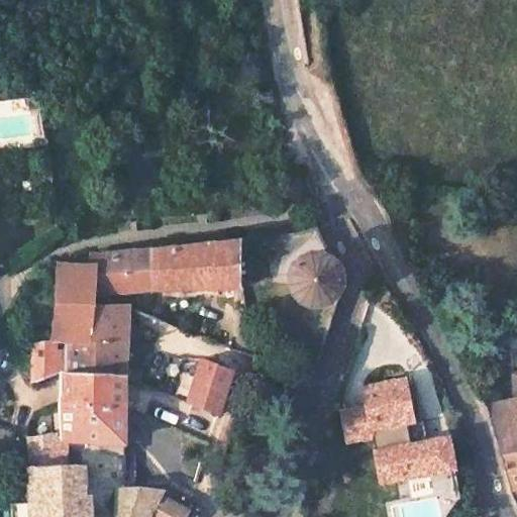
[(307,303),(311,304),(316,305),(329,303),(332,300),(335,297),(338,294),(342,288),(344,283),(344,277),(343,270),(339,262),(332,254),(316,227),(265,236),(271,274),(291,272),(290,276),(291,284),(292,288),(294,292),(300,299),(307,303)]
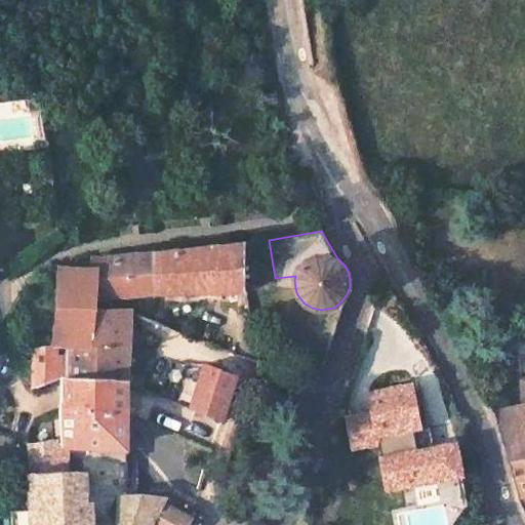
[(237,245),(151,253),(154,292),(158,291),(243,289),(244,244),(237,245)]
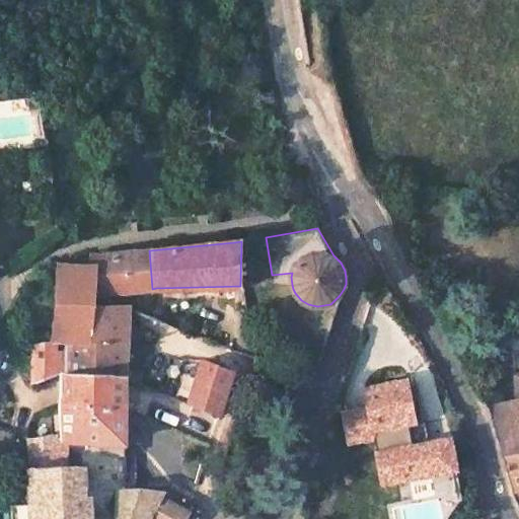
[(100,266),(97,302),(129,305),(129,290),(152,289),(149,250),(123,253),(91,260),(100,266)]
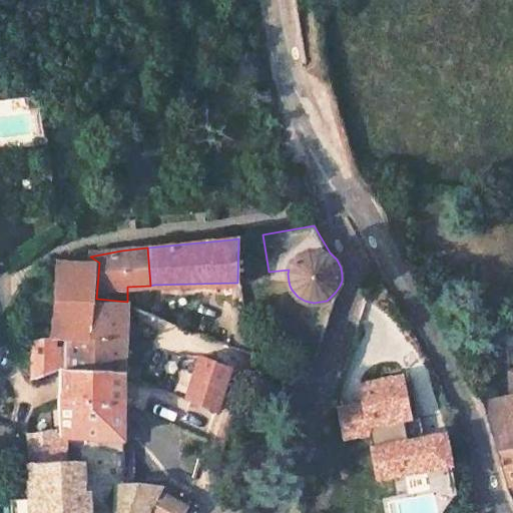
[(55,261),(50,339),(92,338),(96,299),(99,263),(55,261)]
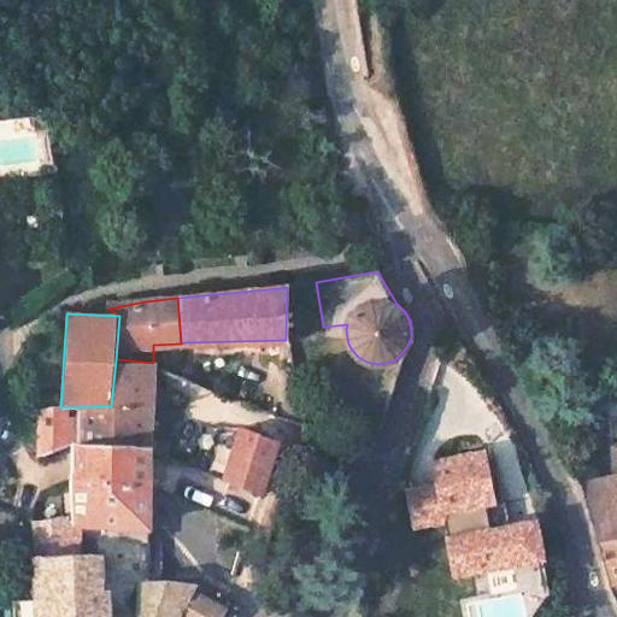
[(41,407),(40,454),(75,444),(151,450),(152,416),(153,371),(153,363),(116,359),(111,406),(60,407),(41,407)]
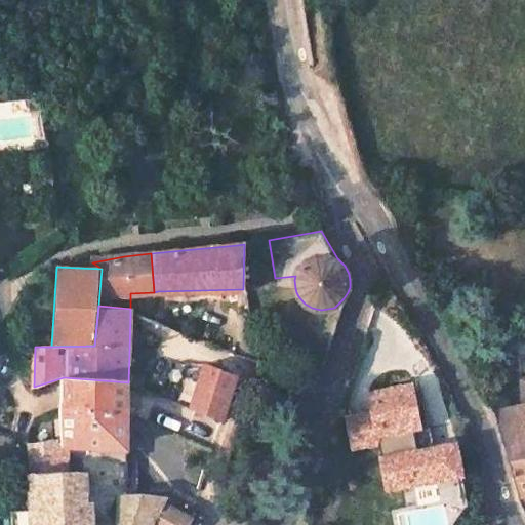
[(206,365),(192,407),(212,415),(221,419),(236,375),(206,365)]
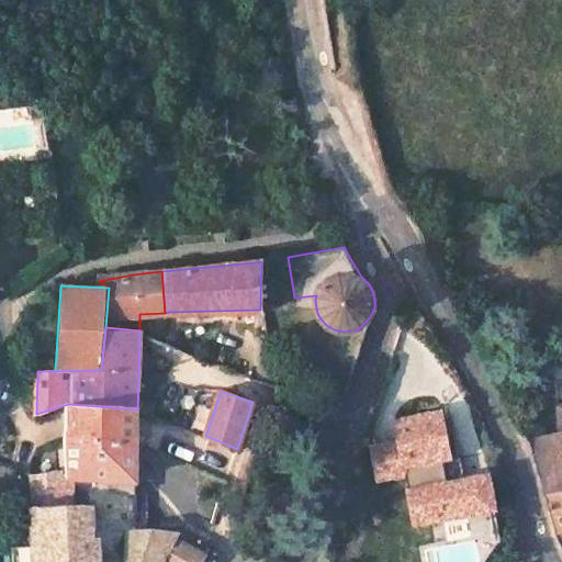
[(69,451),(69,474),(100,478),(137,480),(136,465),(137,409),(68,404),(69,451)]
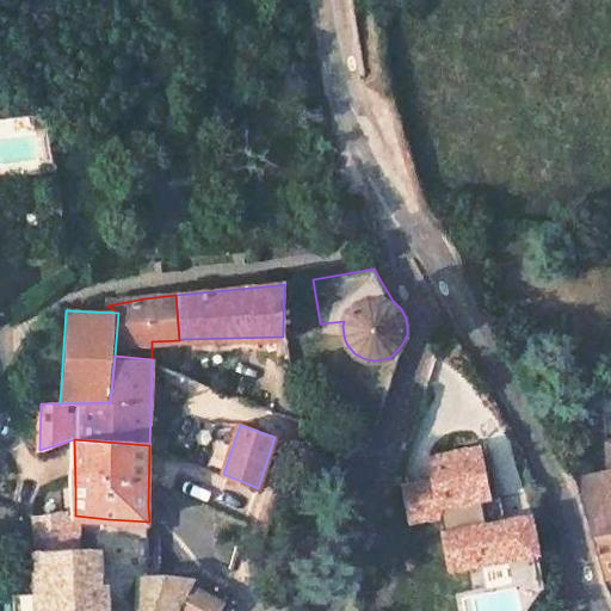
[(436,479),(439,505),(482,498),(477,468),(485,467),(481,446),(431,455),(436,479)]
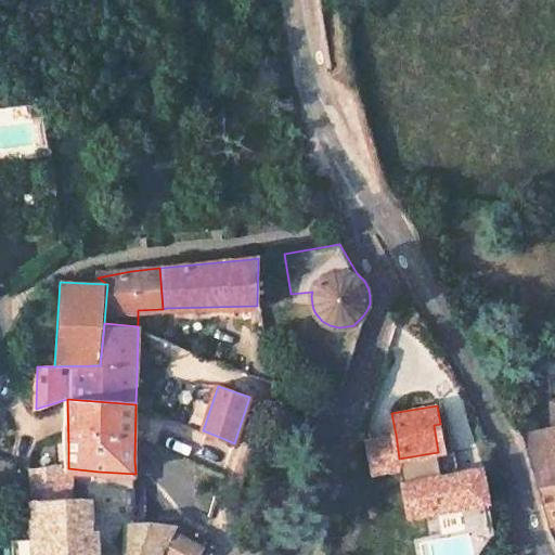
[(554,414),(552,415),(510,420),(554,533),(554,414)]
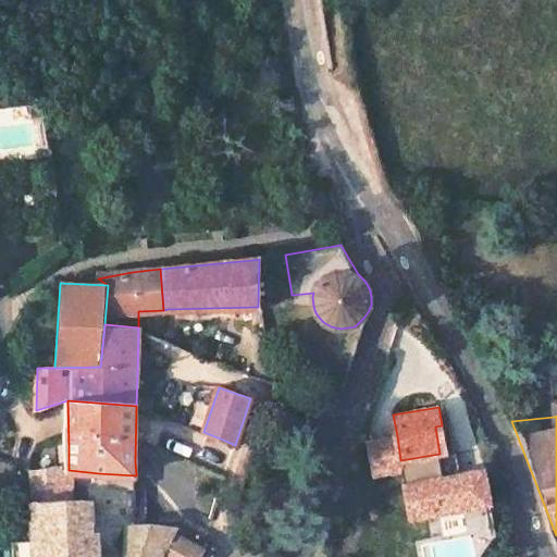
[(435,426),(440,454),(447,453),(442,425),(435,426)]
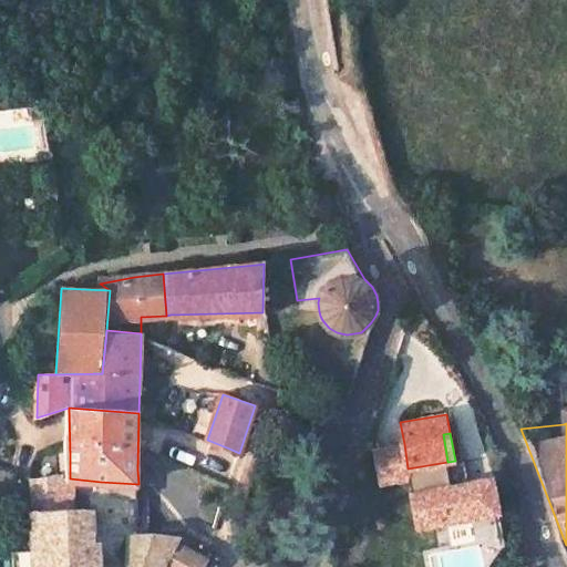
[(408,468),(404,444),(377,449),(382,481),(410,476),(408,468)]
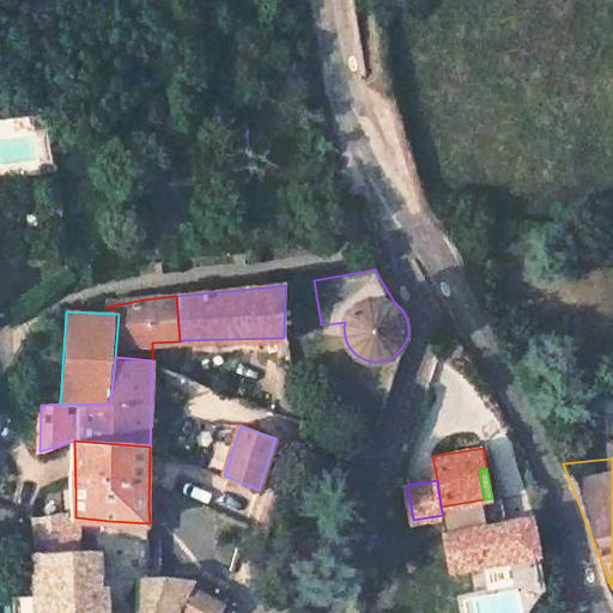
[(31,523),(34,553),(76,551),(76,517),(76,492),(58,492),(59,513),(31,523)]
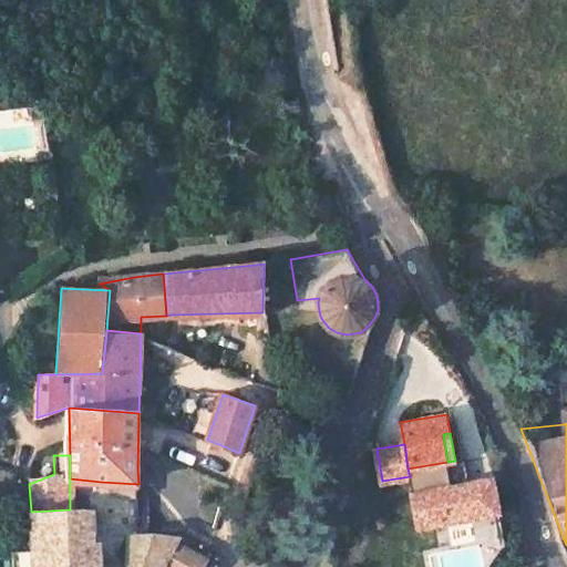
[(452,486),(468,483),(465,461),(447,464),(452,486)]
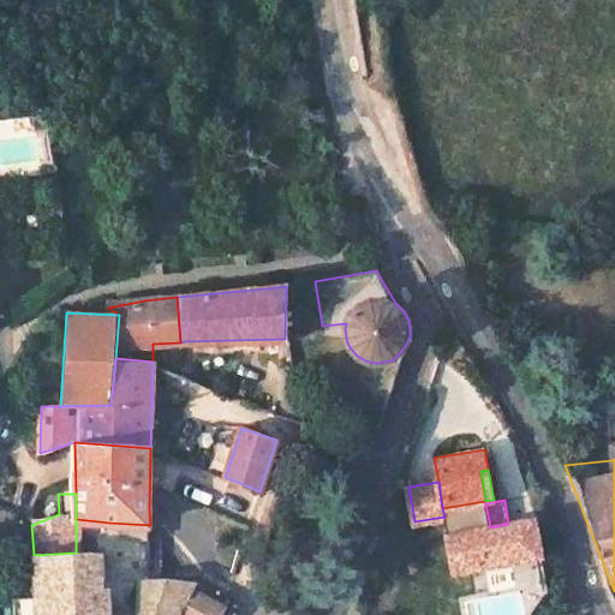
[(485,501),(442,508),(445,517),(454,571),(515,559),(508,524),(490,527),(485,503),(485,501)]
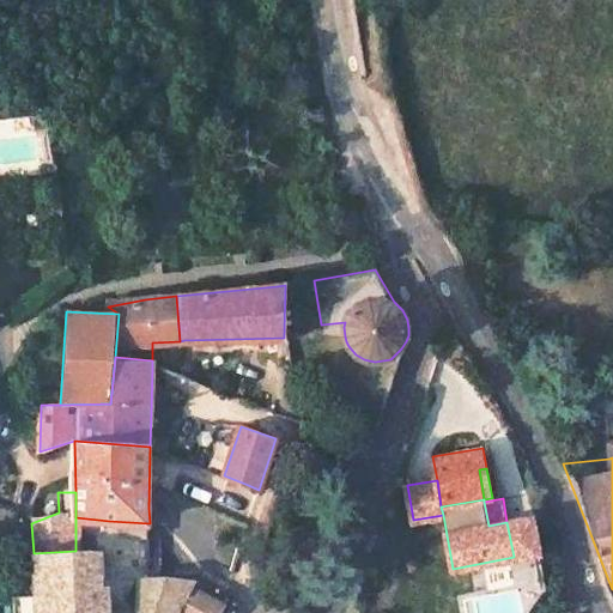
[(507,522),(514,557),(539,553),(533,517),(507,522)]
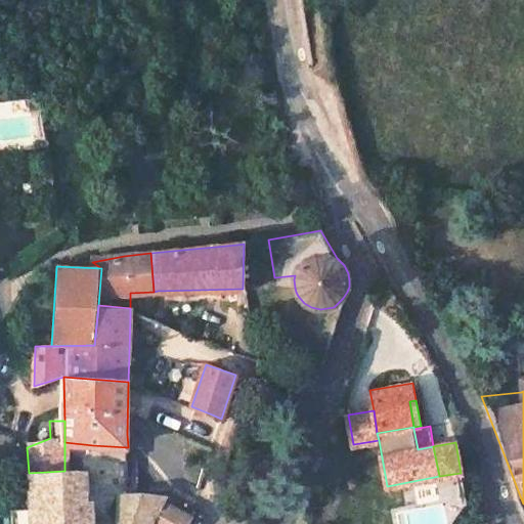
[(93,445),(92,452),(98,457),(128,459),(128,447),(93,445)]
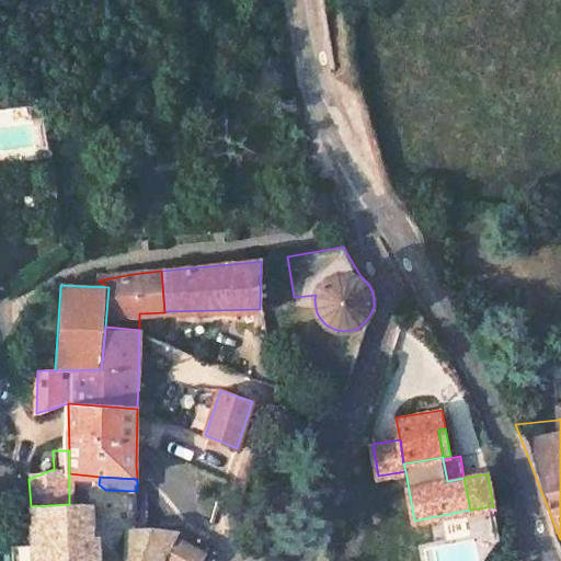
[(0,492),(0,506),(15,506),(14,492),(0,492)]
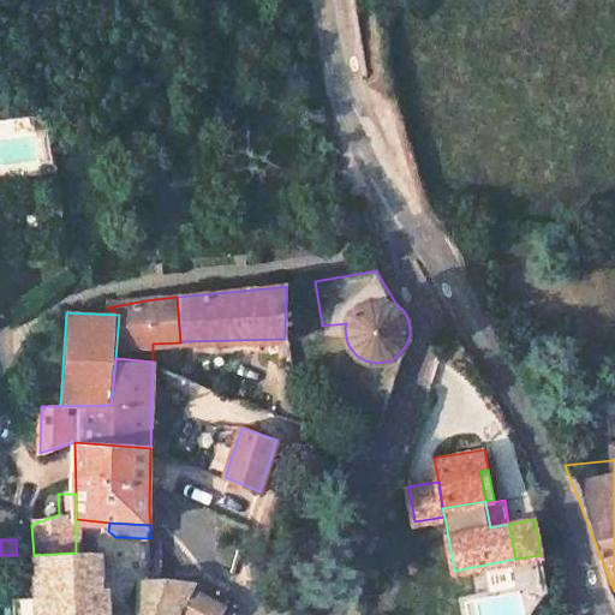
[(76,553),(34,555),(35,583),(36,598),(36,604),(109,602),(109,586),(102,586),(102,553),(76,553)]
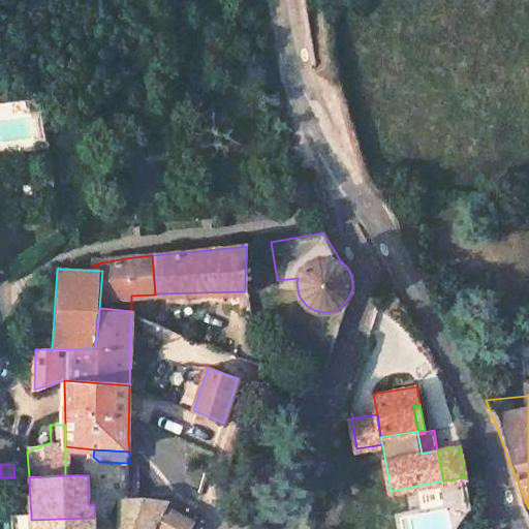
[(121,498),(119,528),(120,528),(151,528),(154,525),(159,528),(190,528),(194,522),(165,505),(167,502),(142,498),(130,498),(121,498)]
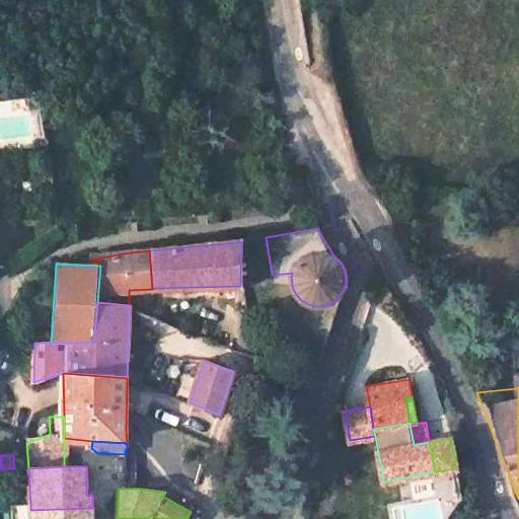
[(18,518),(30,518),(30,510),(30,505),(18,505),(18,518)]
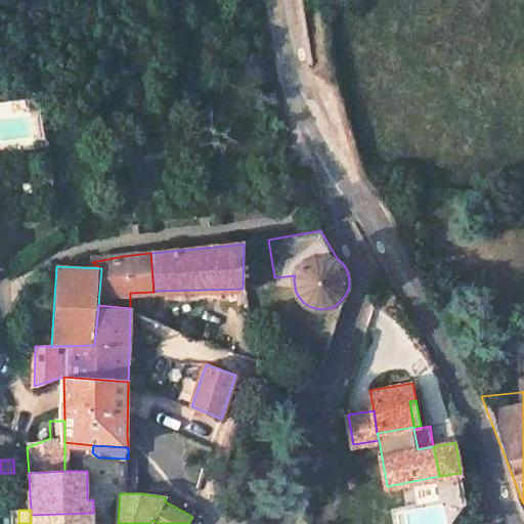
[(92,523),(93,513),(31,515),(31,523),(92,523)]
